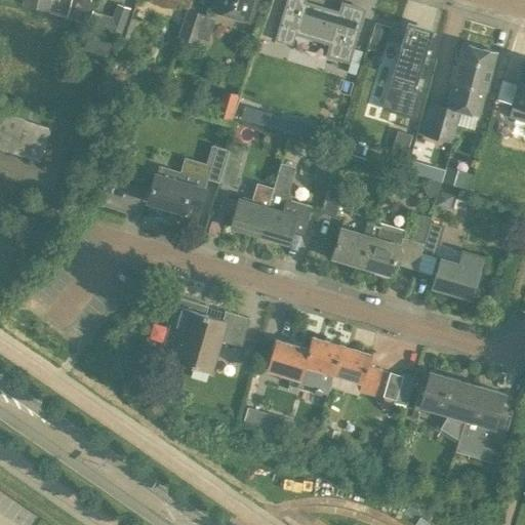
[(50,0),(22,0),(22,5),(48,11),(50,0)]
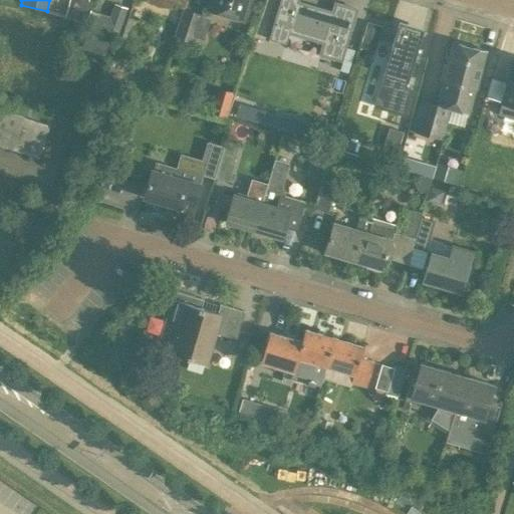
[(79,0),(77,9),(87,12),(90,1),(87,0),(79,0)]
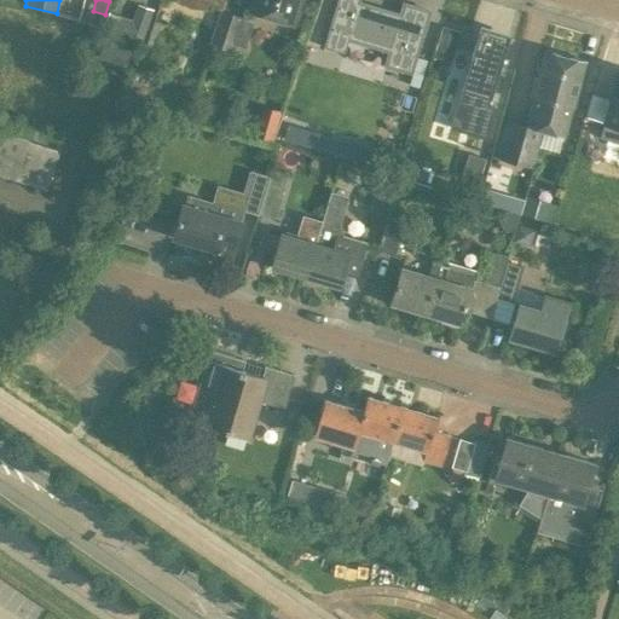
[(181,0),(183,3),(189,6),(202,10),(210,10),(212,6),(227,12),(230,0),(181,0)]
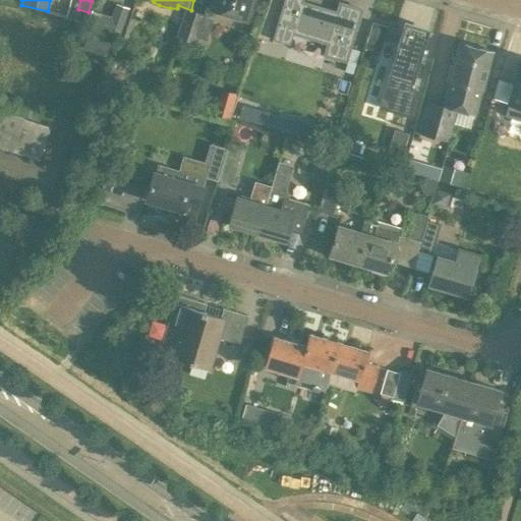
[(253,0),(212,0),(209,10),(247,21),(253,0)]
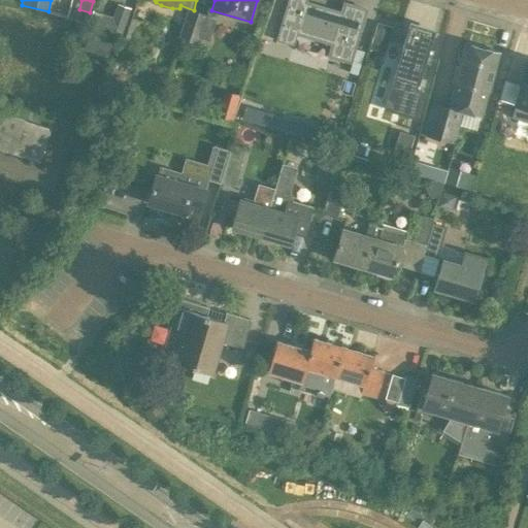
[(350,62),(366,9),(343,2),(340,12),(319,6),(306,2),(306,0),(287,0),(275,40),(293,45),(297,34),(331,44),(328,56),(350,62)]
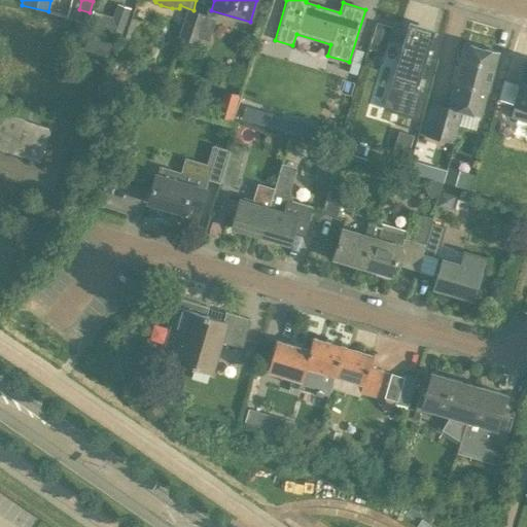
[(88,27),(121,37),(130,9),(116,5),(112,18),(92,10),(88,27)]
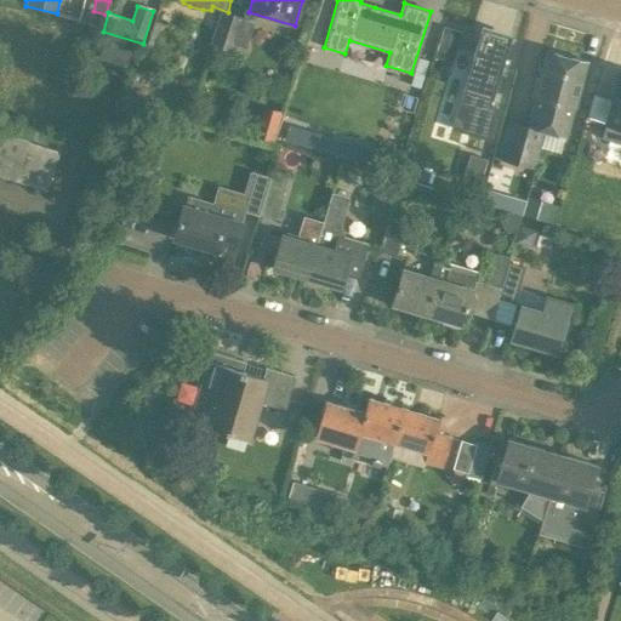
[(95,13),(91,27),(102,29),(106,16),(95,13)]
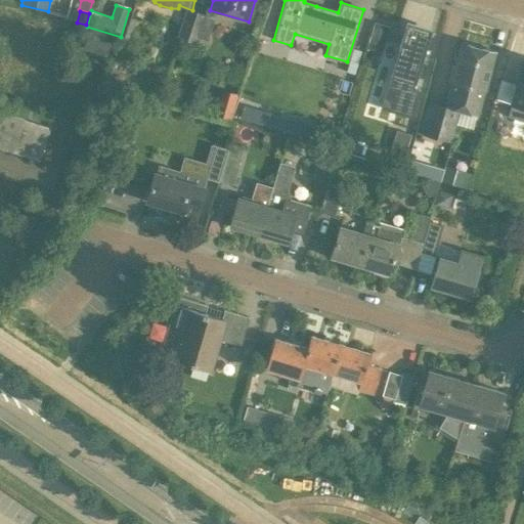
[(210,17),(191,12),(183,39),(202,44),(210,17)]
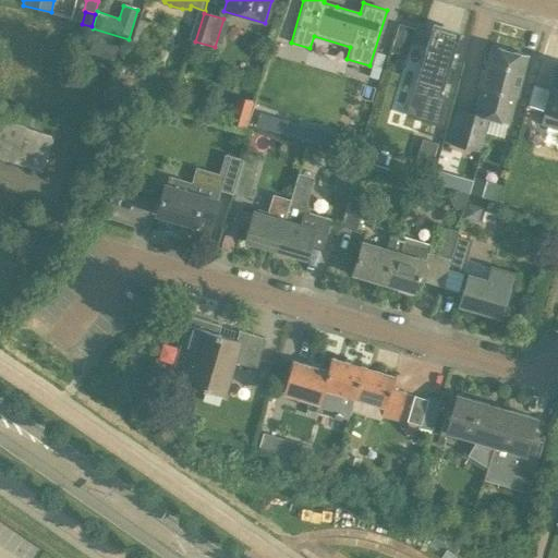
[(426,44),(425,46),(412,92),(422,94),(415,114),(437,122),(436,125),(438,126),(447,97),(440,95),(452,53),(453,52),(460,32),(433,23),(426,44)]
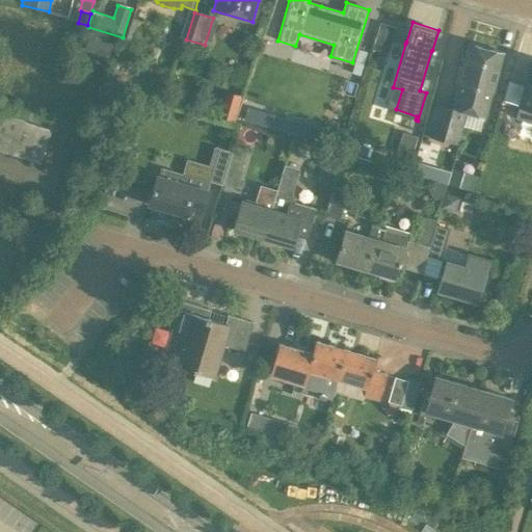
[(396,27),(379,23),(376,34),(392,40),(396,27)]
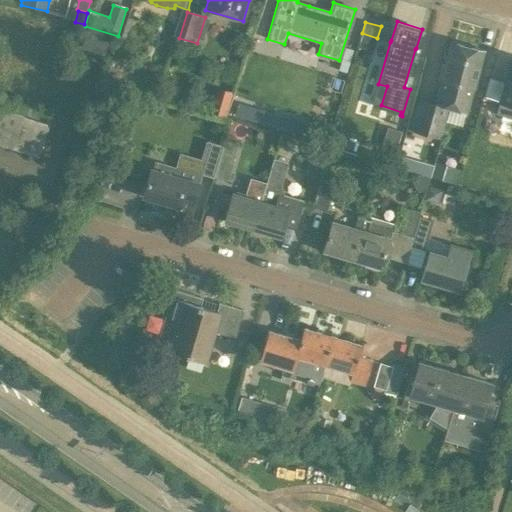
[(108,41),(86,34),(82,47),(104,54),(108,41)]
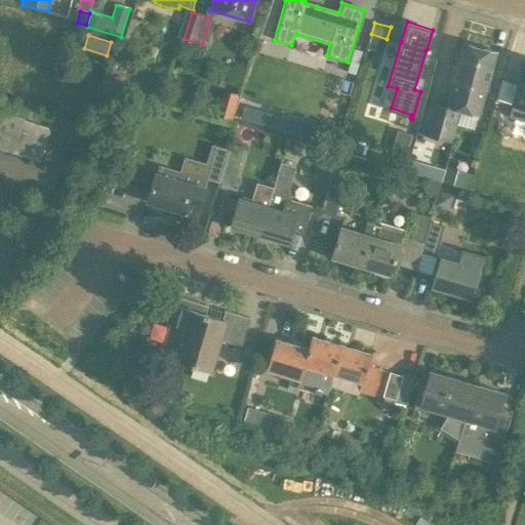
[(478,47),(461,43),(445,107),(430,103),(420,134),(451,144),(456,125),(460,111),(461,112),(478,47)]
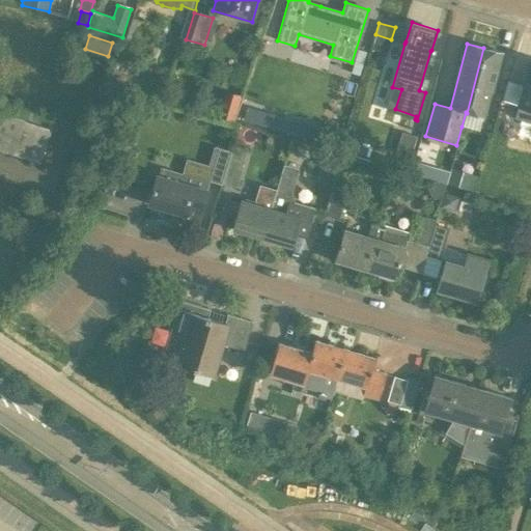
[(466,112),(462,127),(478,131),(482,117),(484,117),(502,53),(483,48),(467,113),(466,112)]
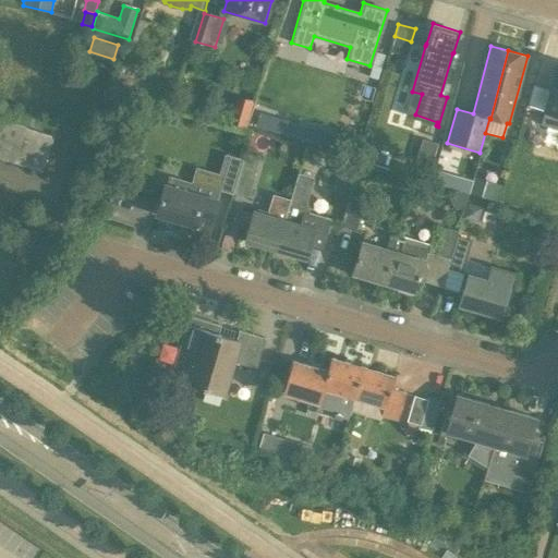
[(557,63),(557,64),(541,124),(557,129),(557,63)]
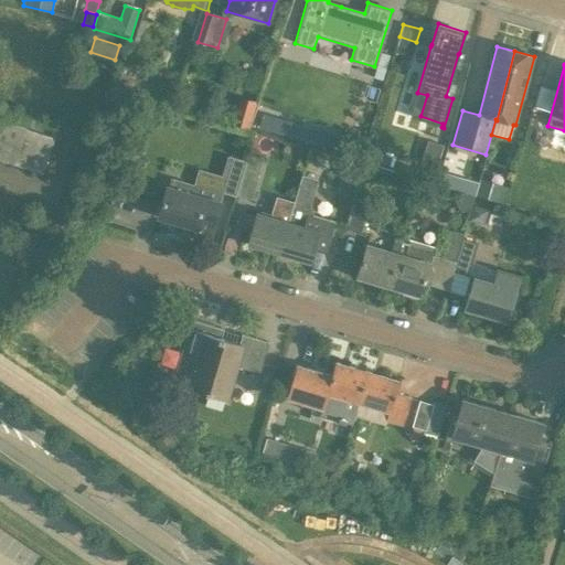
[(256,103),(240,97),(231,123),(247,128),(256,103)]
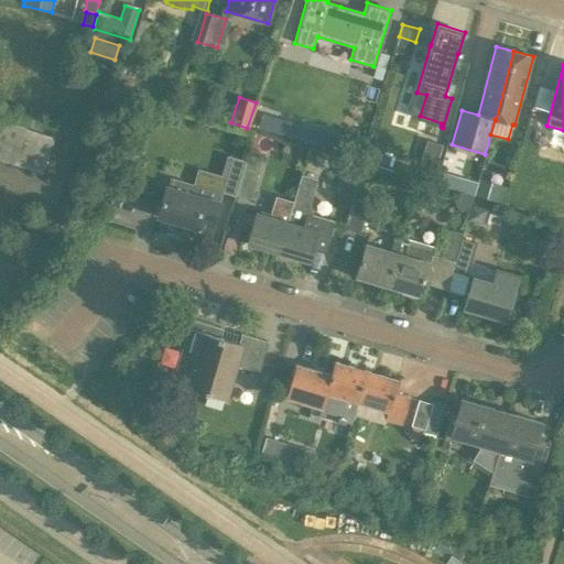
[(0,118),(0,158),(42,174),(60,125),(20,110),(14,123),(0,118)]
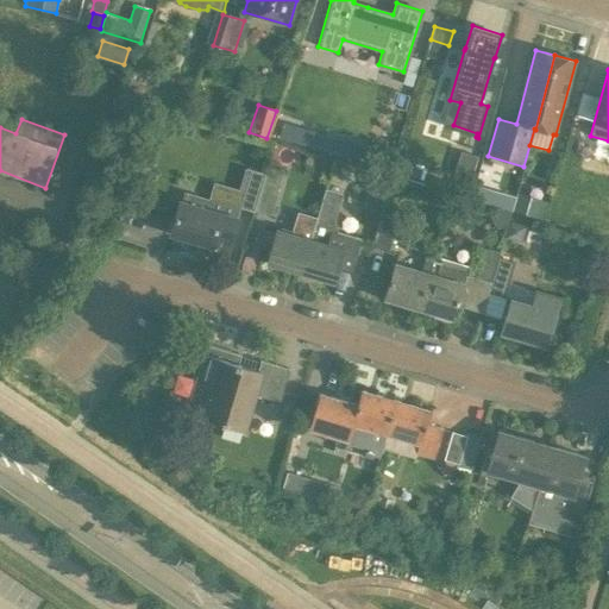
[(283,123),(278,137),(322,151),(326,136),(283,123)]
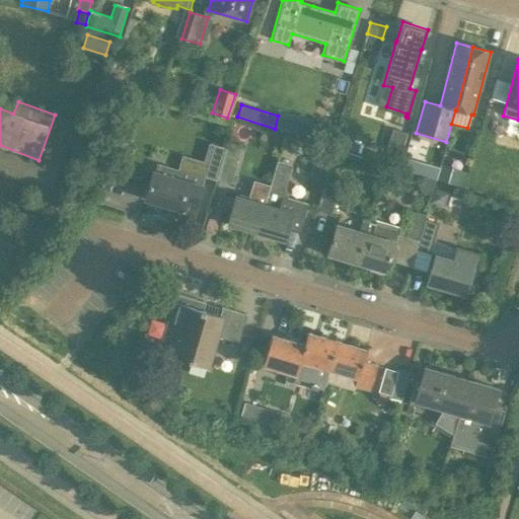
[(400,154),(406,133),(392,129),(386,150),(400,154)]
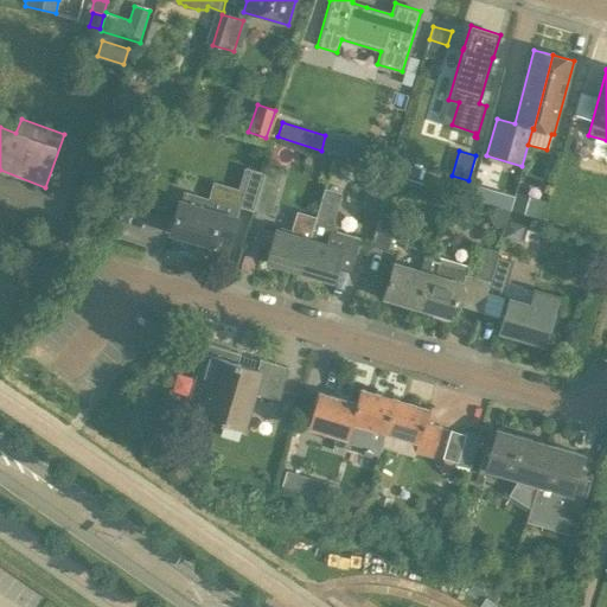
[(248,180),(240,208),(254,211),(264,174),(246,168),(242,178),(248,180)]
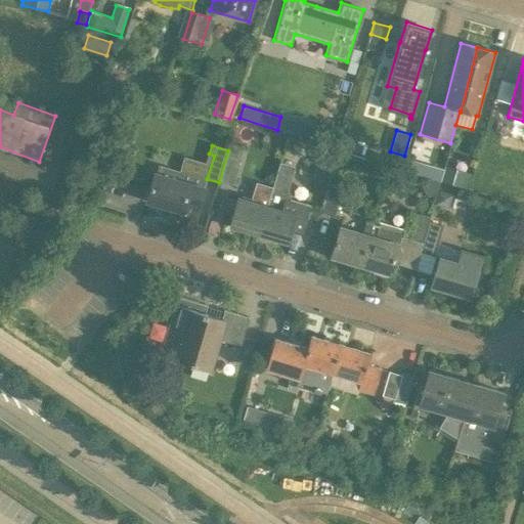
[(228,150),(219,182),(232,186),(244,149),(230,145),(228,150)]
